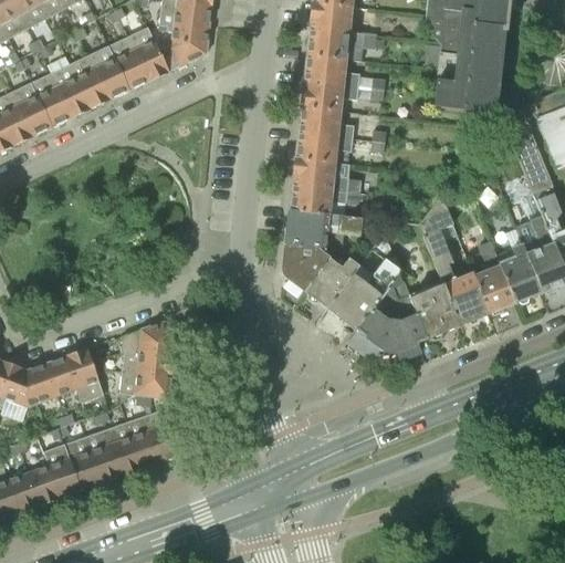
[(0,0),(0,21),(9,38),(28,28),(13,0),(0,0)]
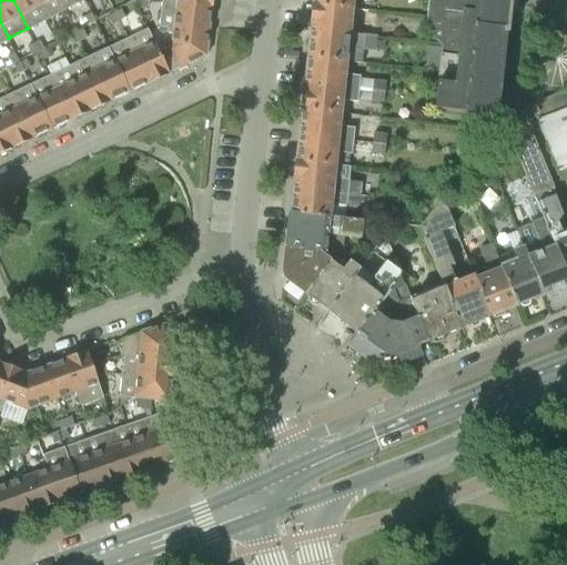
[(13,0),(28,28),(47,18),(37,0),(13,0)]
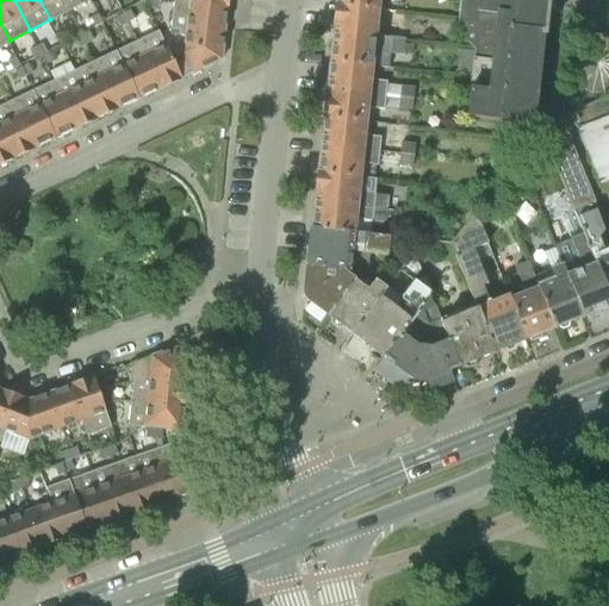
[(39,0),(50,19),(70,8),(66,0),(39,0)]
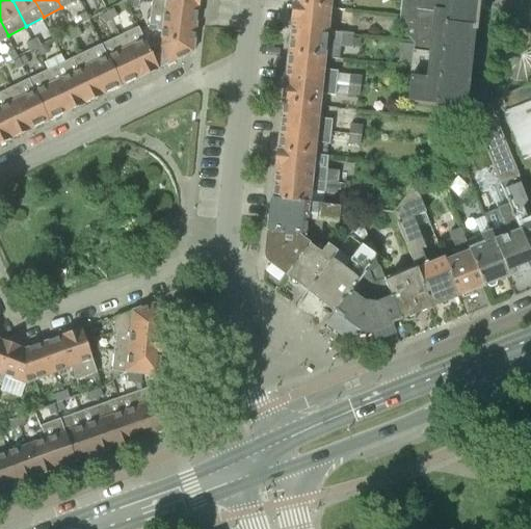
[(150,22),(157,23),(196,27),(200,5),(153,0),(150,22)]
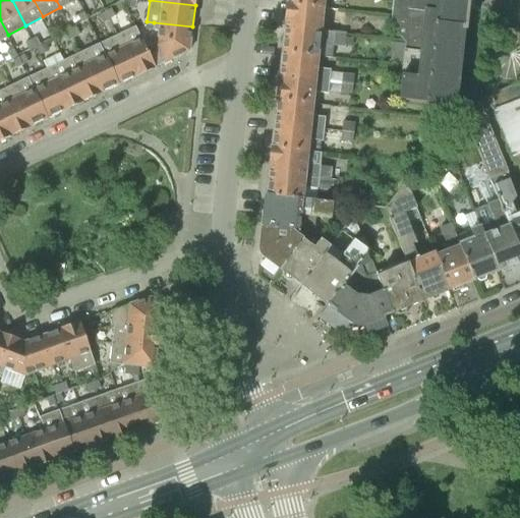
[(395,0),(393,14),(393,23),(404,37),(403,39),(406,39),(399,98),(457,104),(465,29),(467,29),(469,10),(476,10),(477,0),(395,0)]
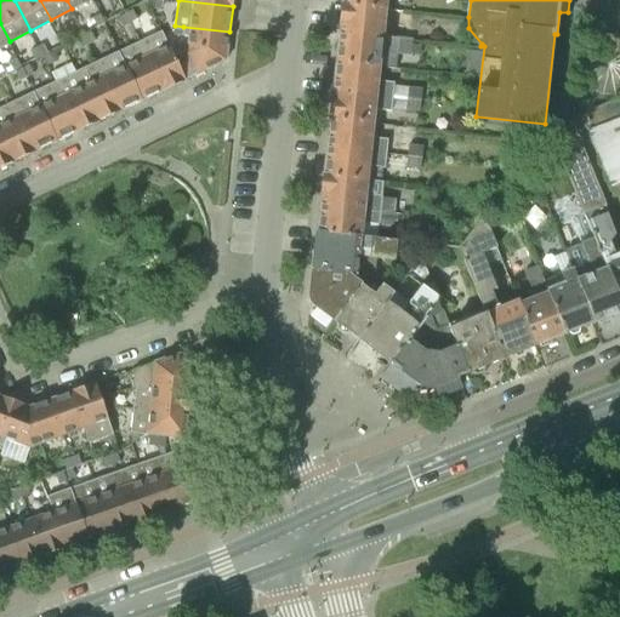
[(341,30),(399,36),(400,23),(386,22),(387,7),(343,3),(341,30)]
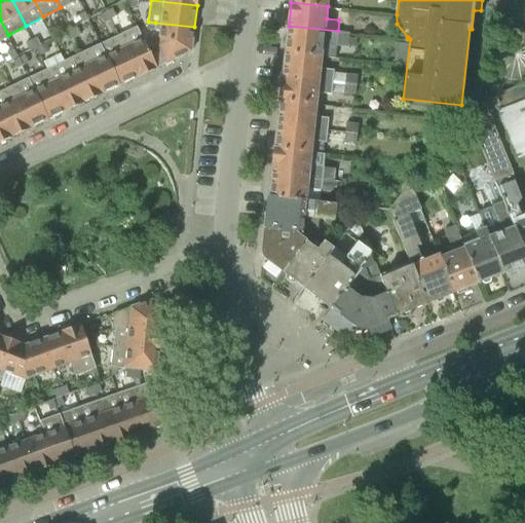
[(107,8),(111,16),(117,13),(113,5),(107,8)]
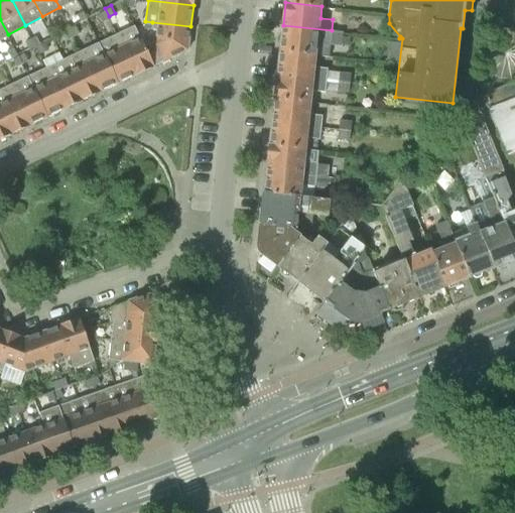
[(104,19),(109,16),(105,8),(100,11),(104,19)]
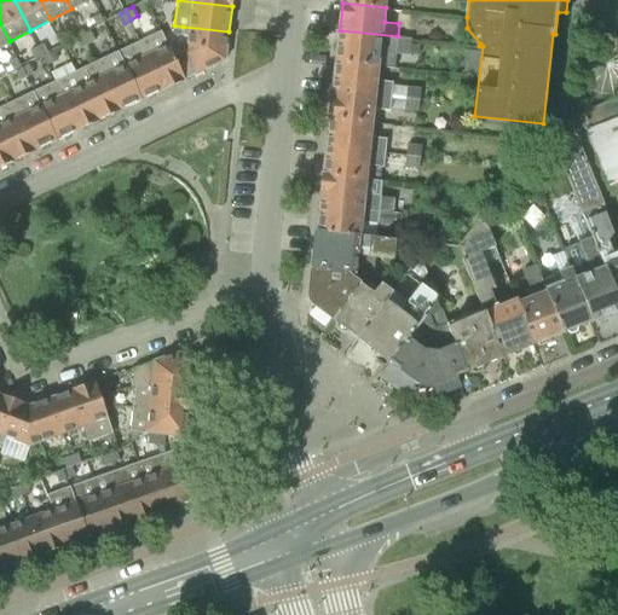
[(98,23),(105,19),(100,11),(93,15),(98,23)]
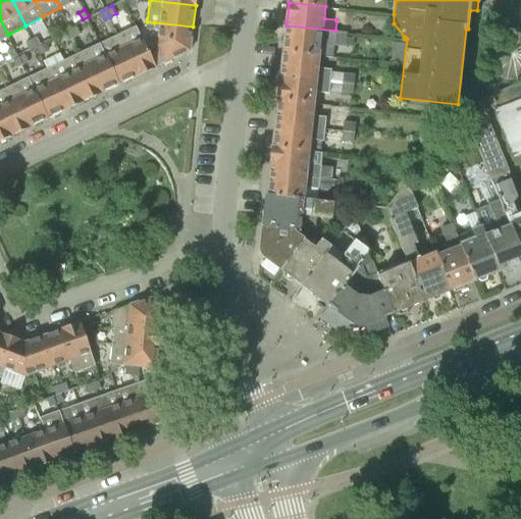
[(347,20),(336,19),(335,31),(343,32),(346,32),(347,20)]
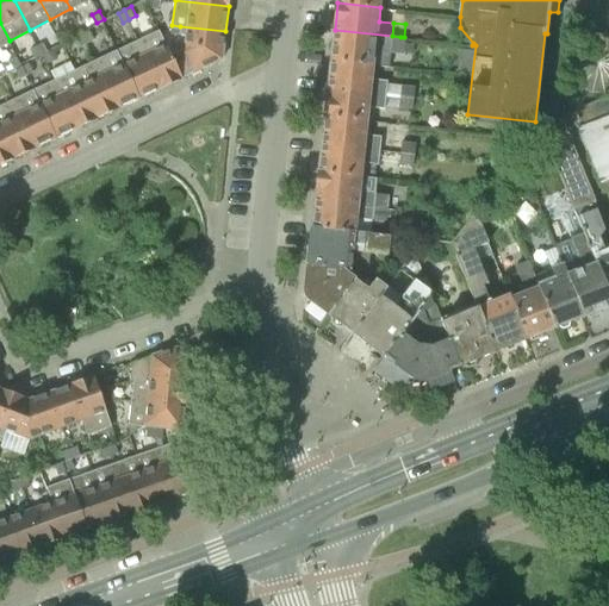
[(185,51),(223,56),(225,31),(180,26),(180,32),(186,33),(184,50),(185,51)]
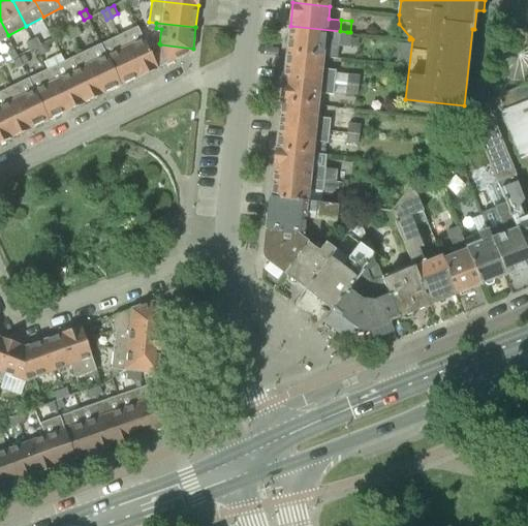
[(72,28),(76,35),(83,32),(79,24),(72,28)]
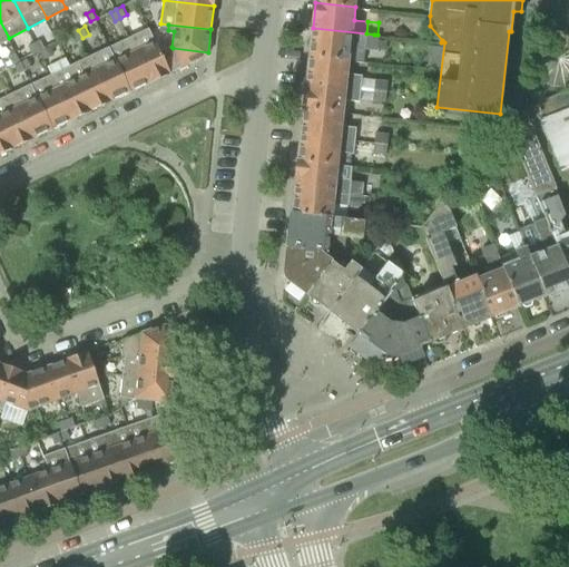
[(208,54),(208,52),(173,48),(163,52),(149,26),(129,36),(150,80),(208,54)]
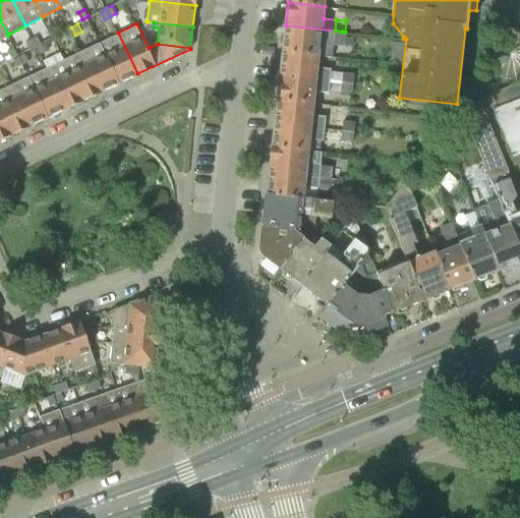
[(53,36),(59,33),(55,25),(49,29),(53,36)]
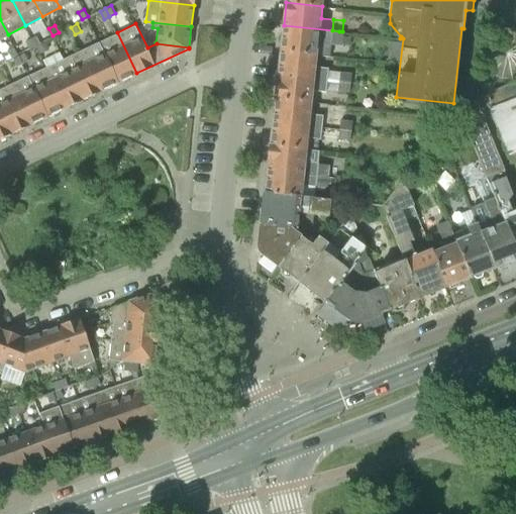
[(281,49),(317,53),(329,54),(331,42),(332,30),(284,25),(281,49)]
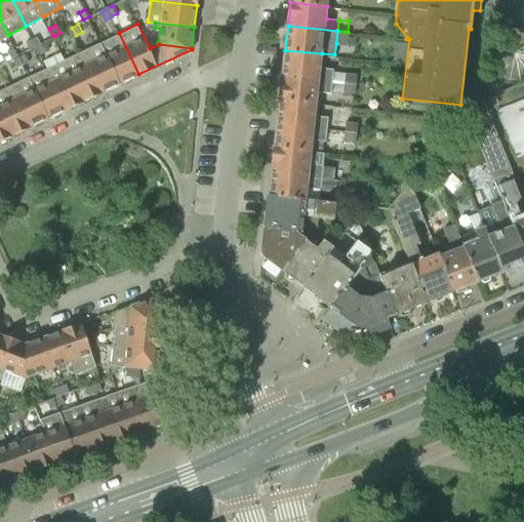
[(70,38),(76,35),(72,28),(66,31),(70,38)]
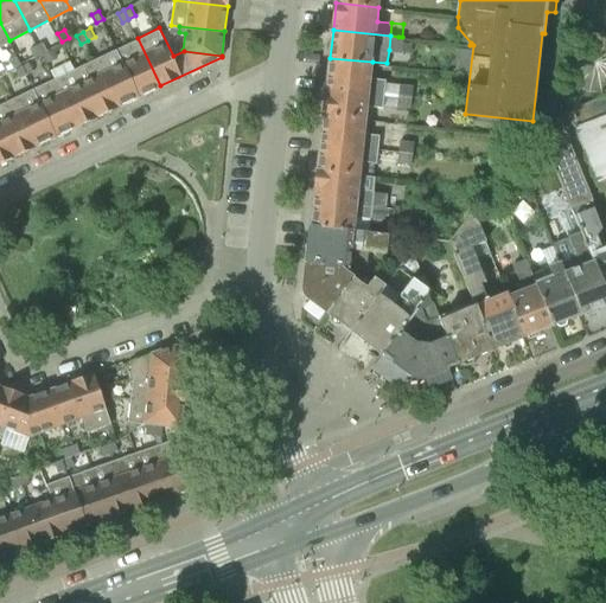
[(399,37),(390,36),(389,50),(401,51),(402,40),(402,37),(399,37)]
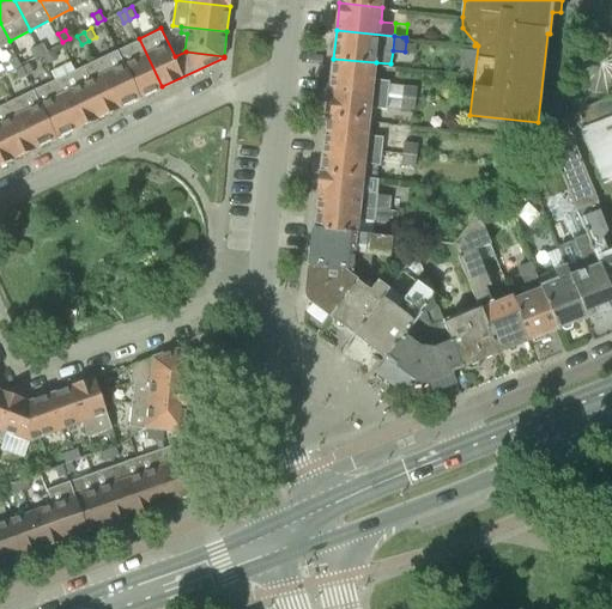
[(141,97),(162,86),(139,38),(119,48),(141,97)]
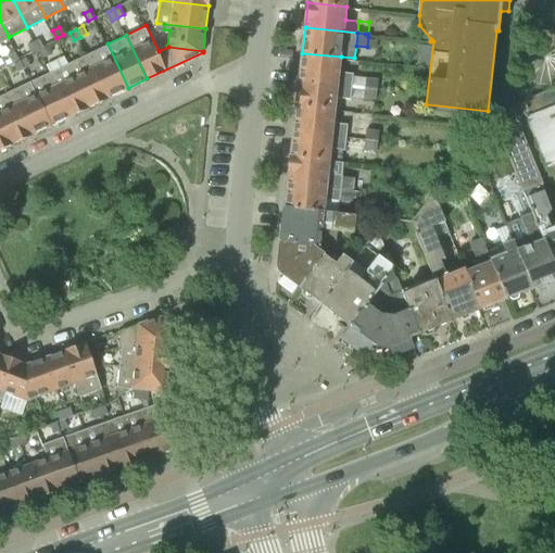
[(40,47),(45,45),(40,37),(34,39),(38,48),(40,47)]
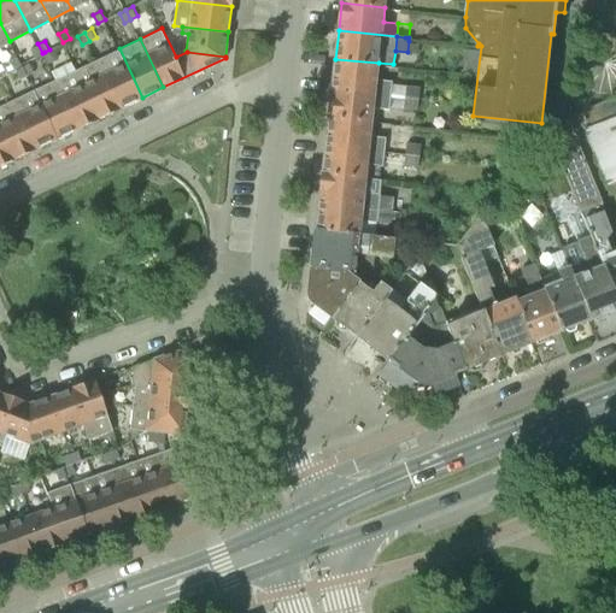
[(35,57),(42,53),(37,43),(31,47),(35,57)]
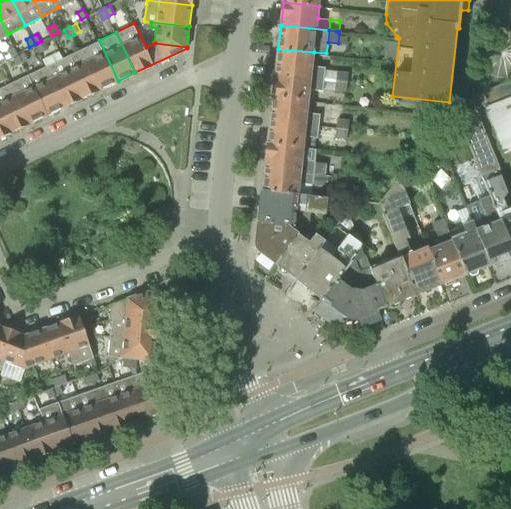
[(37,44),(40,51),(48,47),(45,40),(37,44)]
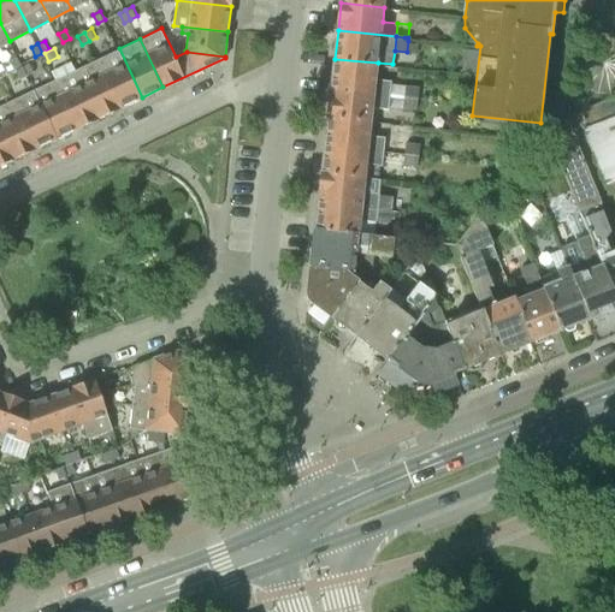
[(120,107),(142,97),(119,48),(96,58),(120,107)]
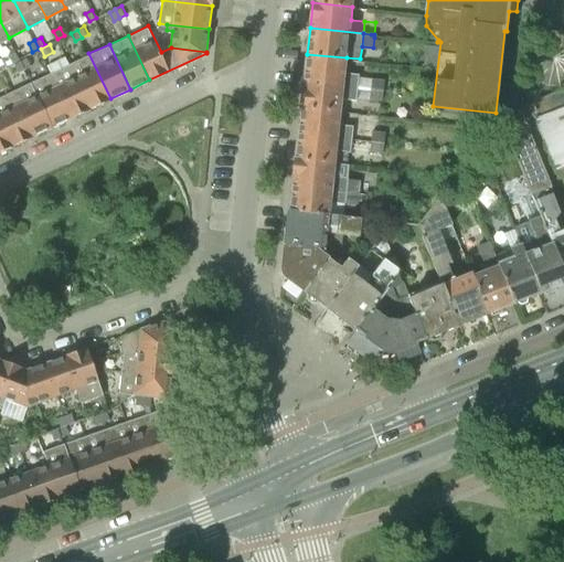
[(13,61),(20,57),(16,50),(9,53),(13,61)]
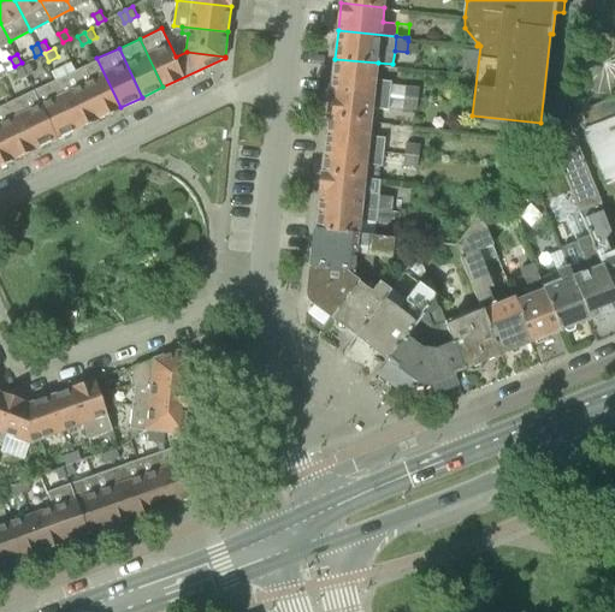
[(100,117),(120,107),(96,58),(76,69),(100,117)]
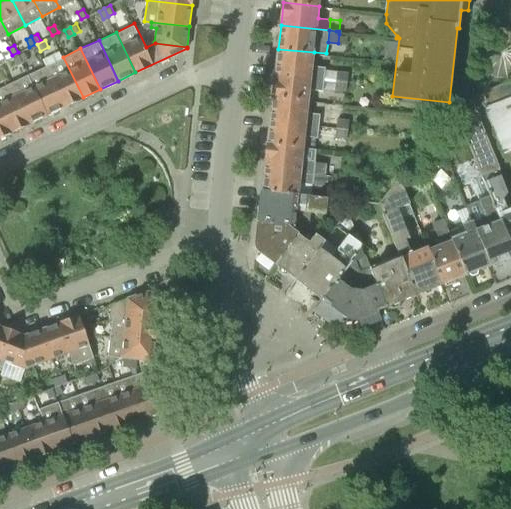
[(275,72),(324,77),(325,66),(313,65),(314,52),(278,49),(275,72)]
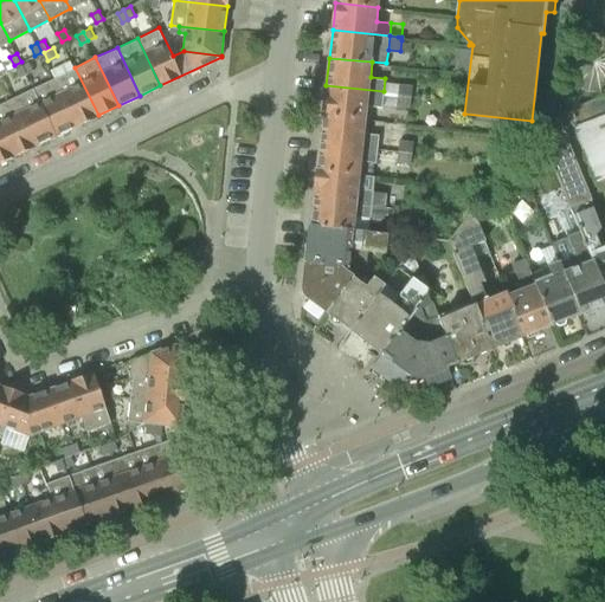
[(27,72),(34,69),(30,59),(23,63),(27,72)]
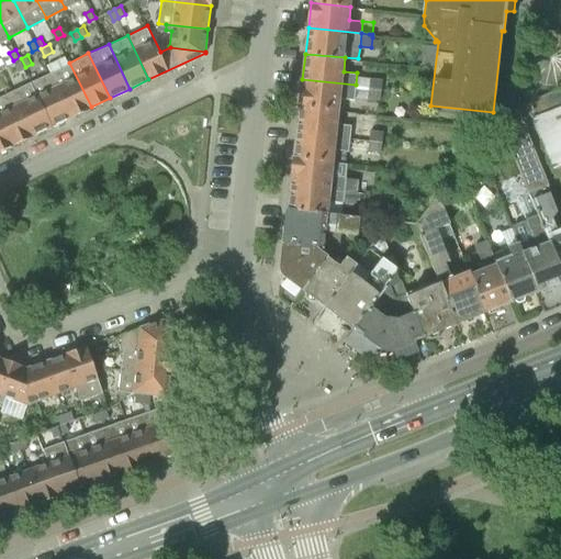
[(19,70),(25,67),(21,58),(14,63),(19,70)]
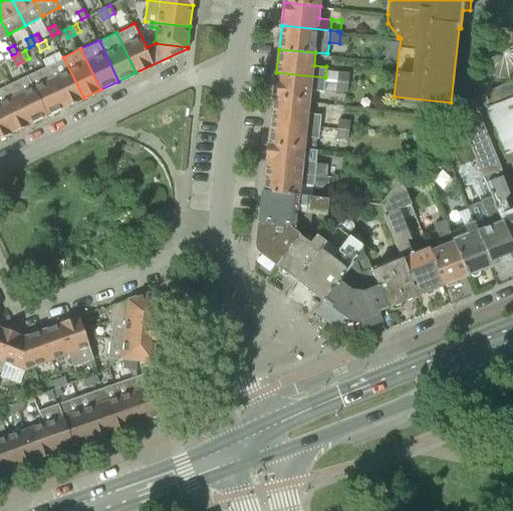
[(66,105),(83,97),(63,57),(47,64),(66,105)]
